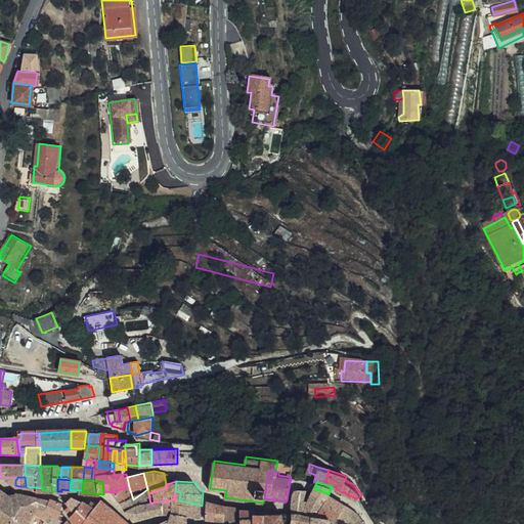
[(47,523),(54,515),(48,513),(52,500),(18,493),(15,497),(13,496),(0,486),(0,523),(47,523)]
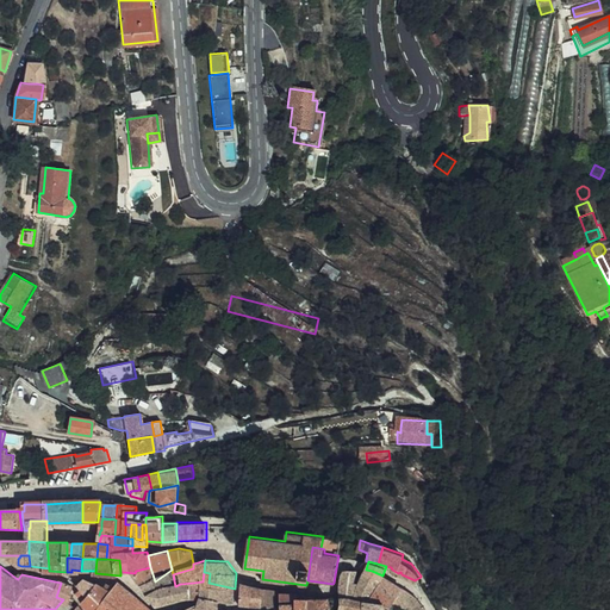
[(135,573),(136,573),(145,587),(155,582),(150,567),(136,571),(135,573)]
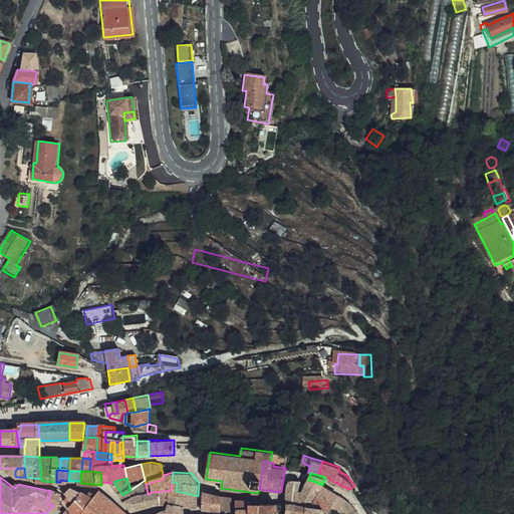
[(300,479),(287,480),(284,495),(293,496),(294,489),(297,489),(300,479)]
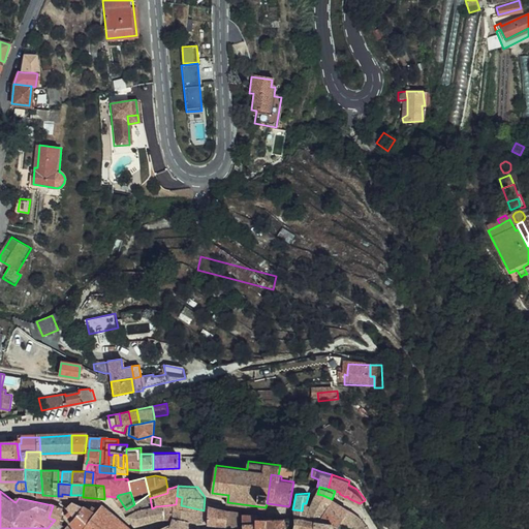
[(318,505),(322,495),(317,494),(315,493),(311,503),(318,505)]
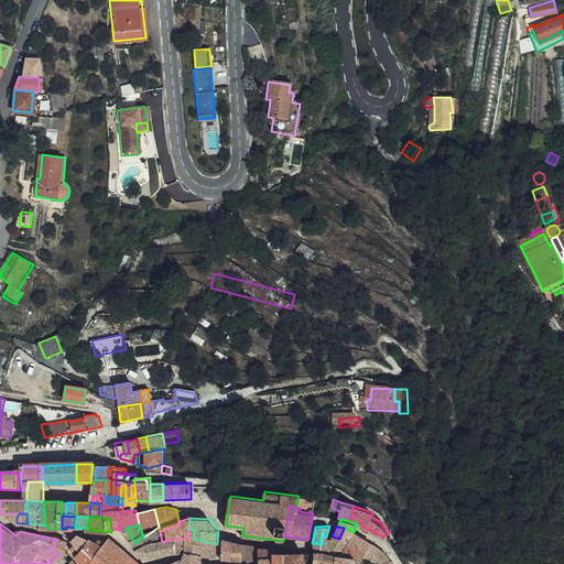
[(139,551),(162,542),(160,531),(159,527),(143,538),(134,543),(139,551)]
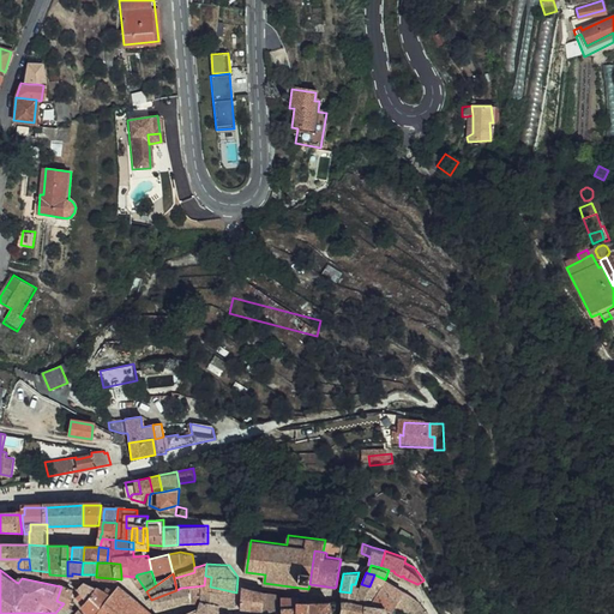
[(361,584),(357,601),(368,602),(377,605),(385,579),(374,575),(369,587),(361,584)]
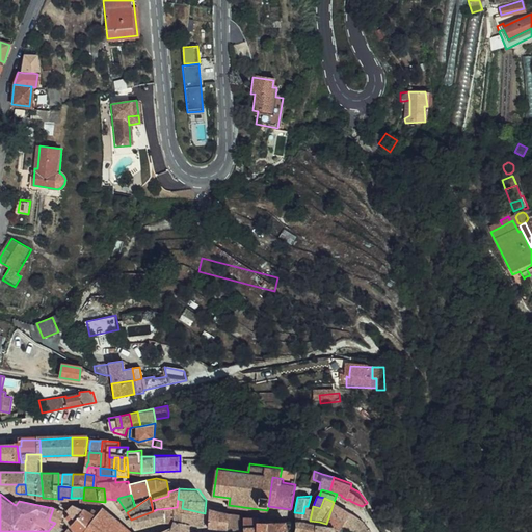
[(340,528),(352,508),(353,507),(352,507),(351,508),(334,502),(326,524),(334,526),(340,528)]
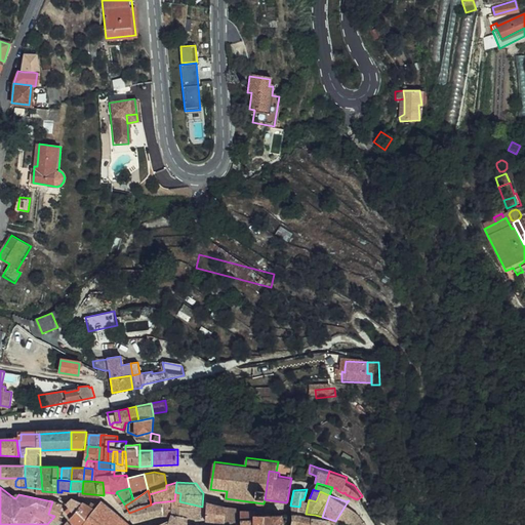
[(85,502),(75,497),(70,502),(77,514),(85,502)]
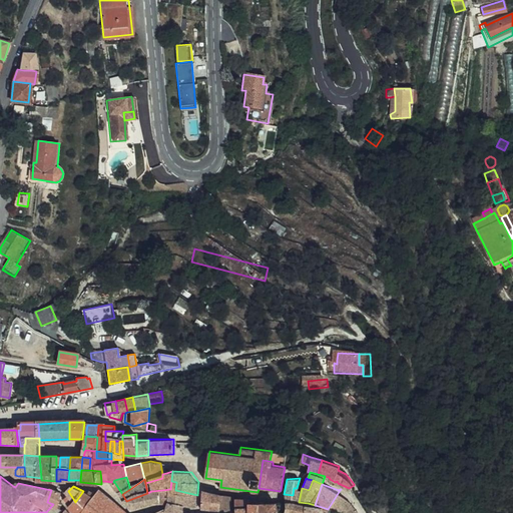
[(60,506),(63,492),(51,487),(51,490),(47,502),(53,504),(59,507),(60,506)]
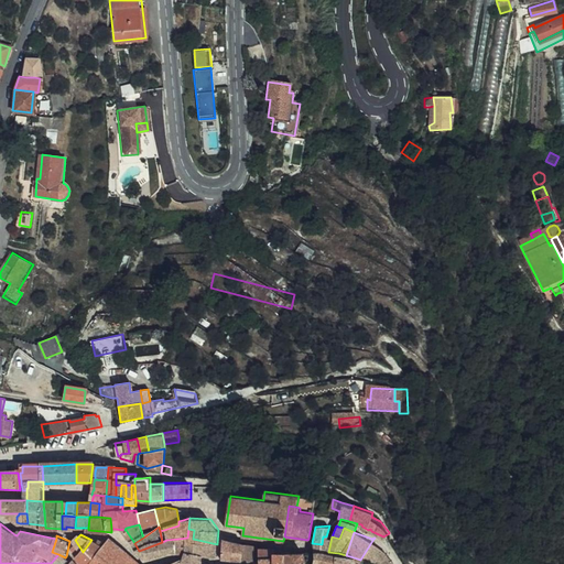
[(312,544),(313,551),(317,551),(323,551),(328,552),(332,537),(328,535),(328,537),(326,537),(323,537),(322,544),(312,543),(312,544)]
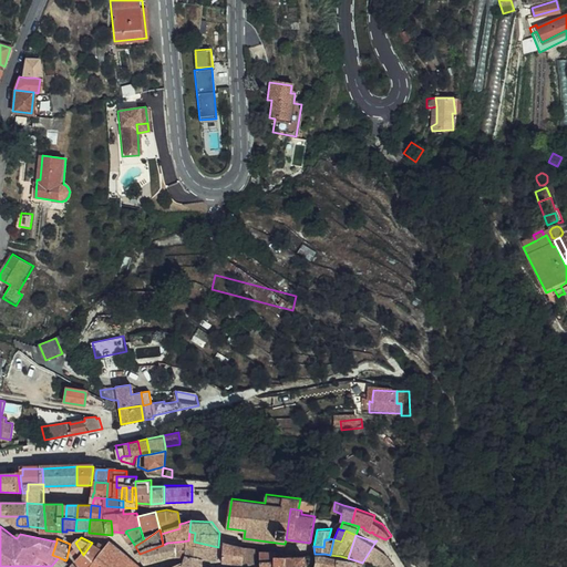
[(187,544),(188,540),(179,542),(178,556),(186,557),(187,544)]
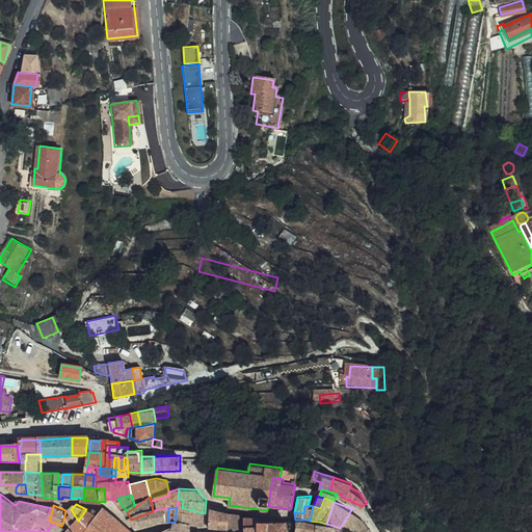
[(86,509),(78,521),(75,524),(80,531),(94,531),(88,528),(101,511),(97,509),(94,511),(86,508),(86,509)]
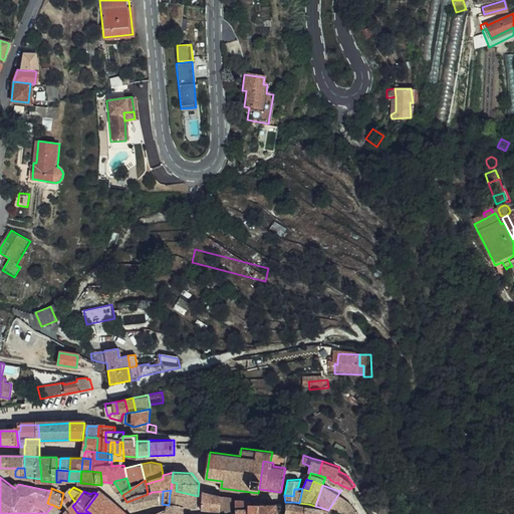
[(129,513),(122,508),(111,499),(101,491),(97,494),(85,510),(90,513),(129,513)]
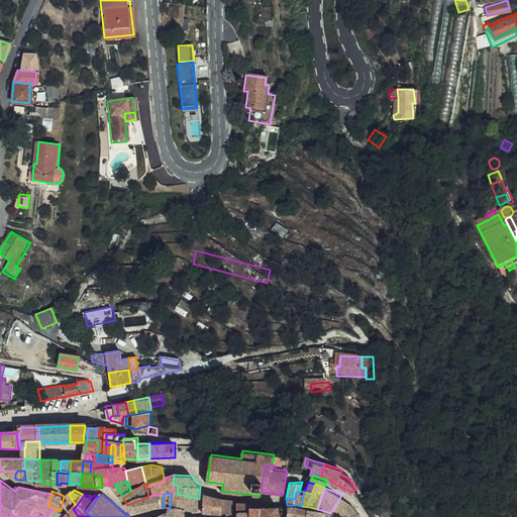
[(163,507),(164,494),(152,495),(148,497),(152,509),(161,507),(163,507)]
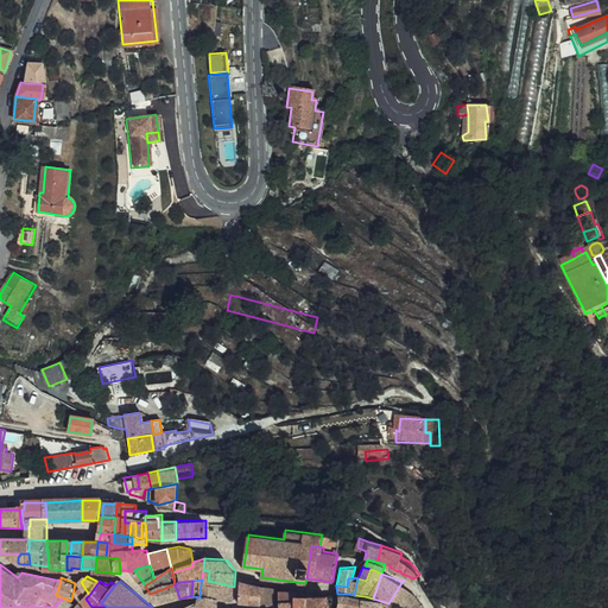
[(208,583),(207,599),(219,601),(233,602),(234,587),(208,581),(208,583)]
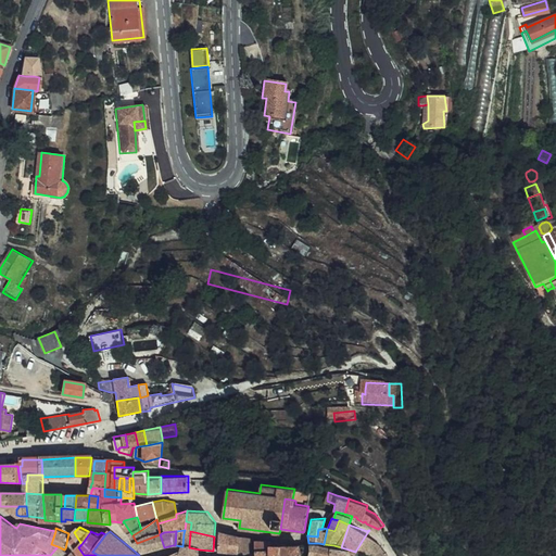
[(228,551),(229,533),(220,531),(218,551),(228,551)]
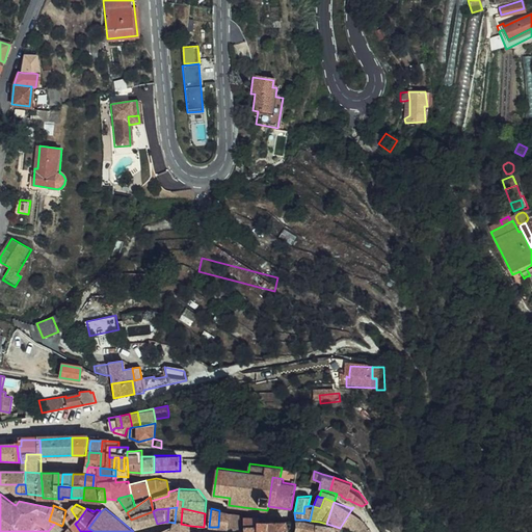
[(367,520),(352,508),(340,528),(349,531),(371,531),(374,530),(367,521),(367,520)]
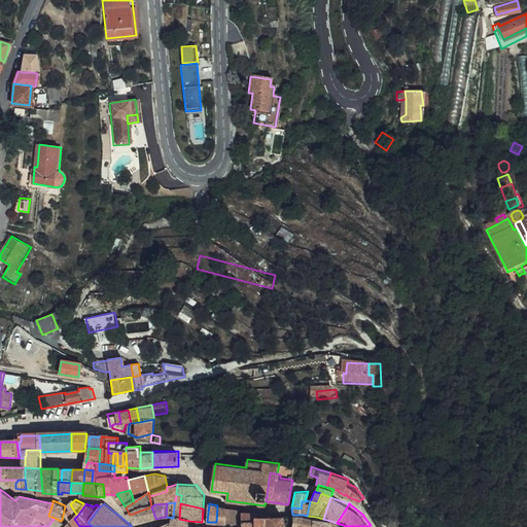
[(179,519),(180,505),(174,505),(173,518),(173,523),(174,526),(188,526),(189,526),(189,521),(179,519)]
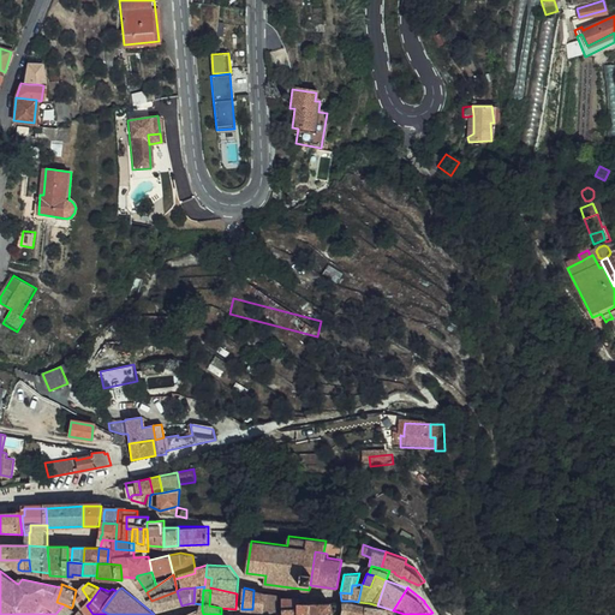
[(254,590),(252,609),(279,611),(281,596),(267,592),(254,590)]
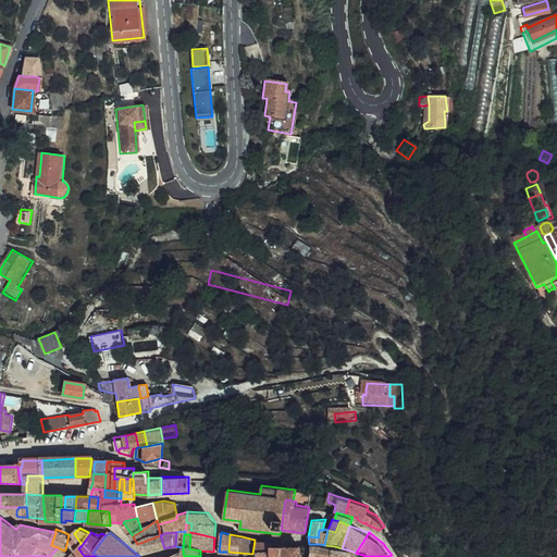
[(160,535),(137,544),(144,554),(164,548),(160,535)]
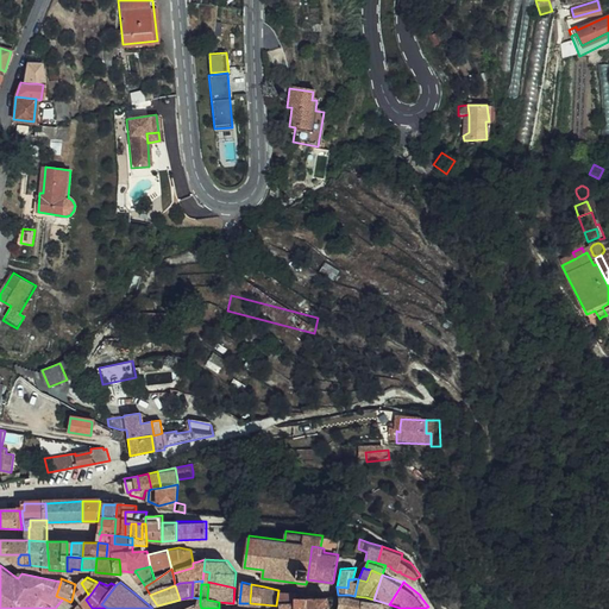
[(283,603),(293,604),(294,604),(295,596),(296,591),(284,590),(283,603)]
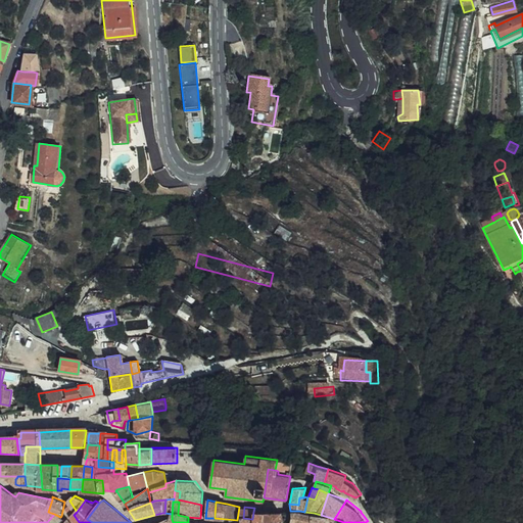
[(280,511),(270,512),(270,522),(282,522),(283,521),(281,511),(280,511)]
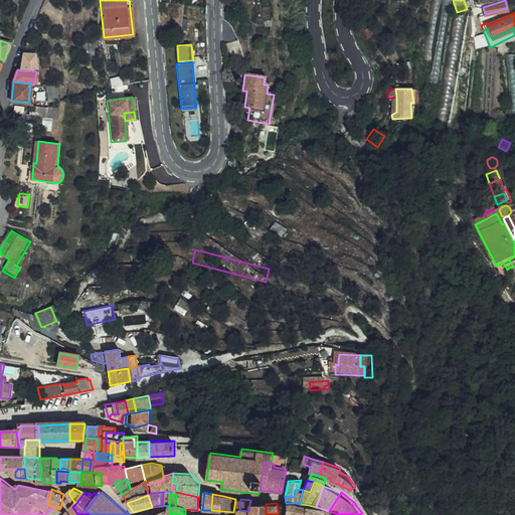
[(290,503),(286,503),(286,505),(286,508),(286,509),(290,508),(290,512),(286,513),(285,514),(306,514),(309,505),(300,504),(295,503),(290,503)]
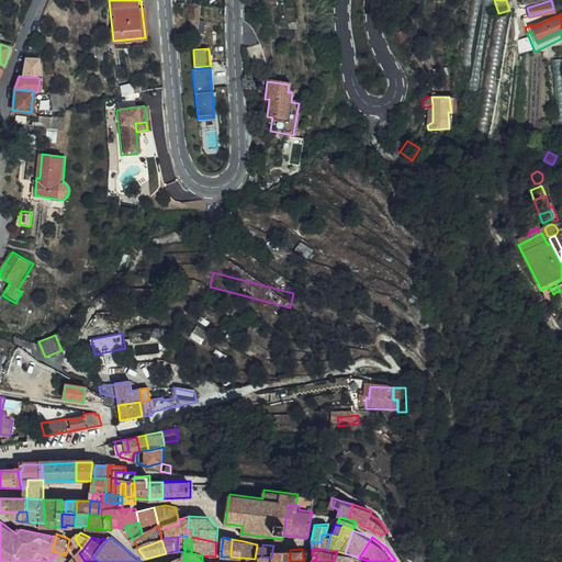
[(280,550),(280,559),(271,558),(270,558),(270,561),(290,561),(290,550),(280,550)]
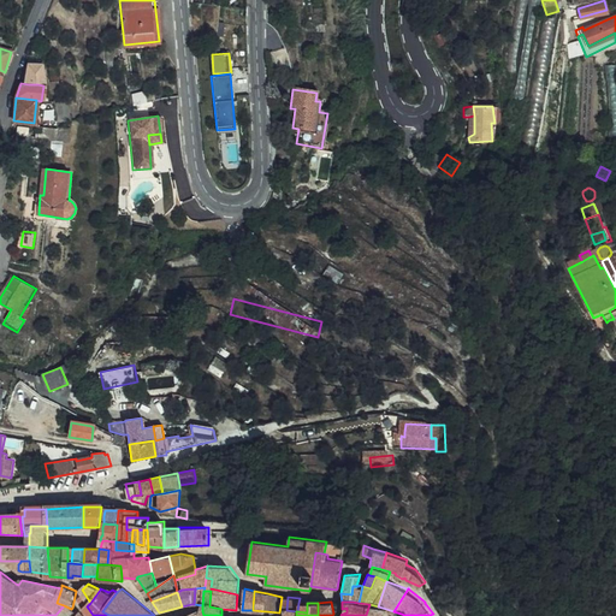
[(383,615),(386,609),(378,606),(369,604),(366,615),(383,615)]
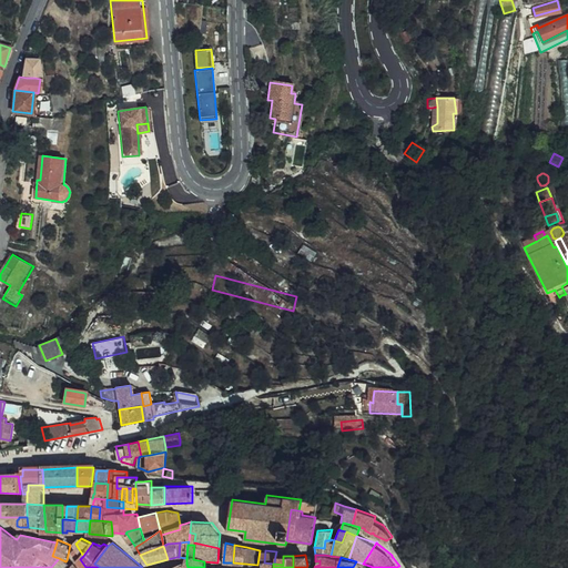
[(72,567),(75,566),(67,560),(66,561),(59,558),(51,567),(72,567)]
